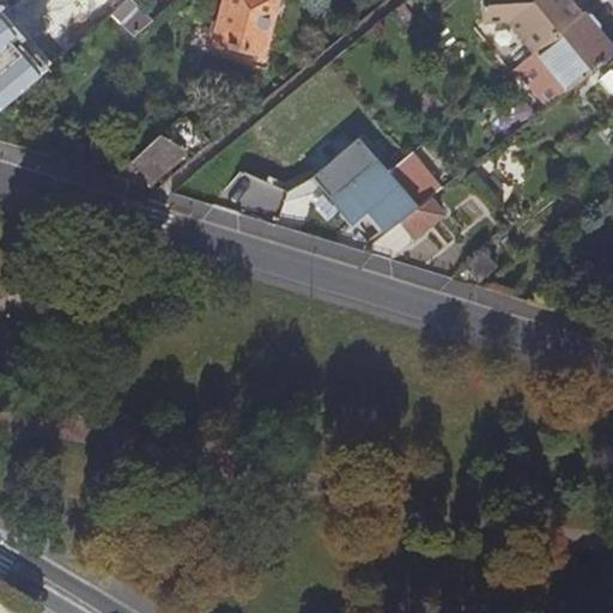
[(127,0),(110,16),(132,37),(153,19),(138,4),(141,0),(127,0)]
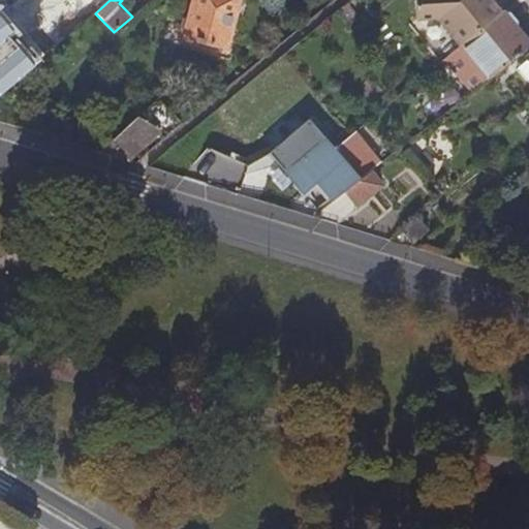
[(239,0),(193,0),(184,37),(226,48),(239,0)]
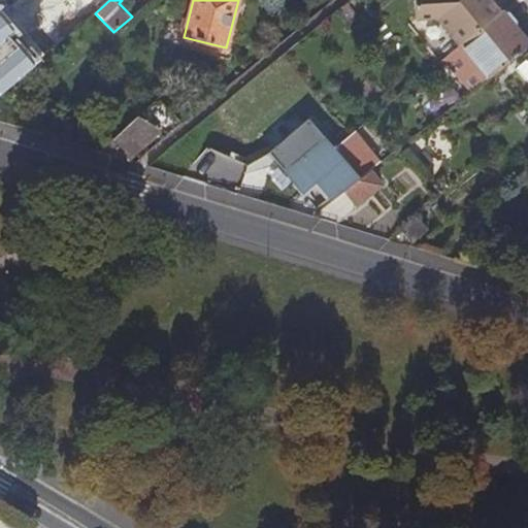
[(439,3),(442,0),(415,0),(417,18),(421,18),(439,3)]
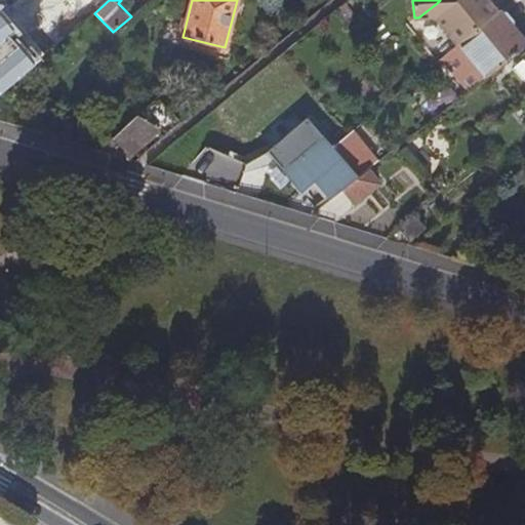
[(443,22),(471,0),(440,0),(437,3),(418,17),(436,16),(441,24),(443,22)]
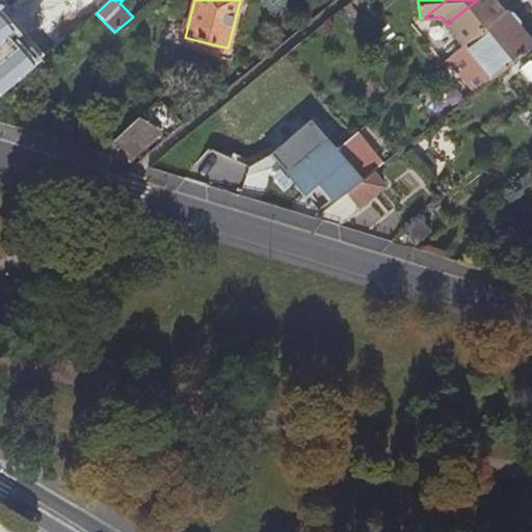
[(464,45),(502,15),(488,0),(477,0),(449,22),(447,24),(464,45)]
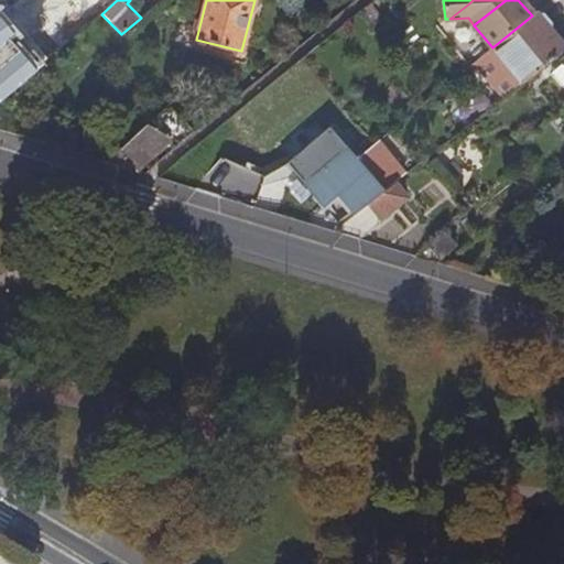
[(0,97),(39,65),(18,41),(23,36),(0,9),(0,97)]
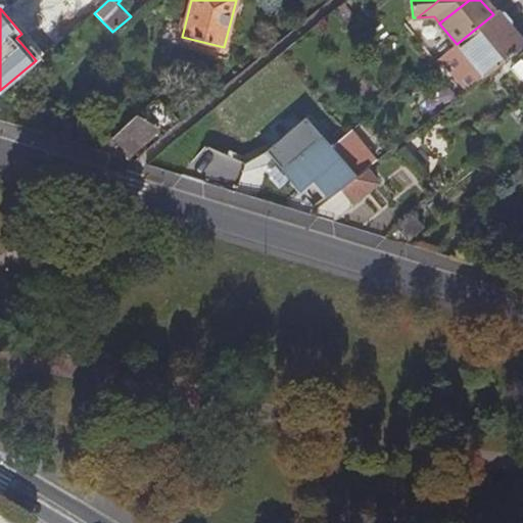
[(484,24),(498,12),(497,11),(493,14),(457,44),(453,47),(455,48),(484,24)]
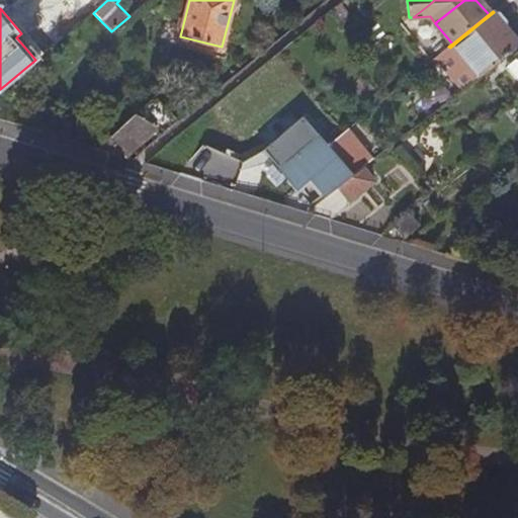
[(464,89),(517,48),(517,41),(494,12),(480,23),(450,48),(438,57),(464,89)]
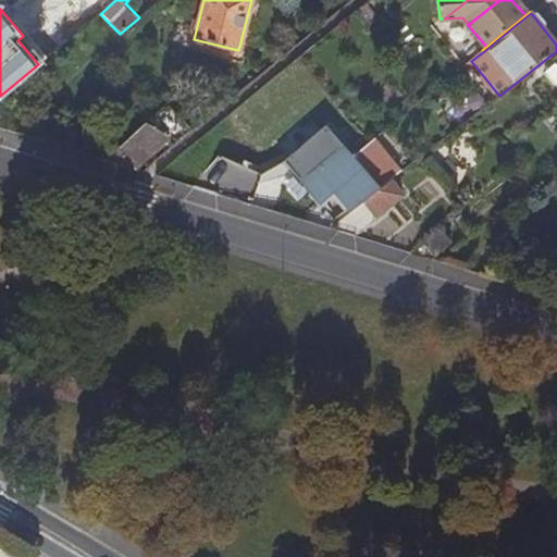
[(556,64),(547,73),(556,84),(556,64)]
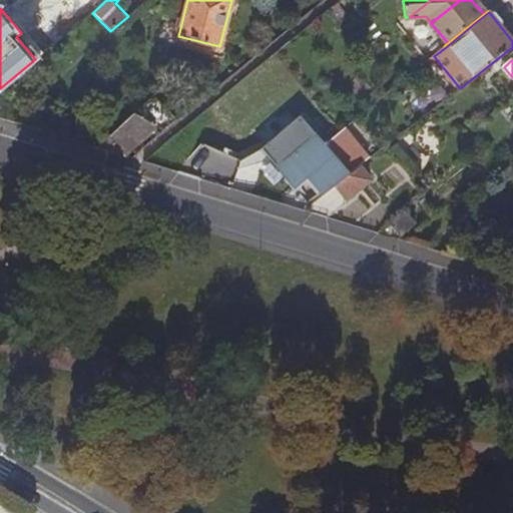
[(268,152),(308,120),(301,113),(262,145),(268,152)]
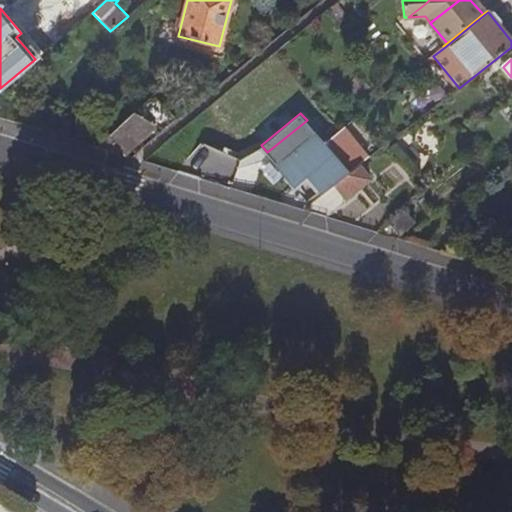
[(150,123),(133,114),(106,138),(123,148),(150,123)]
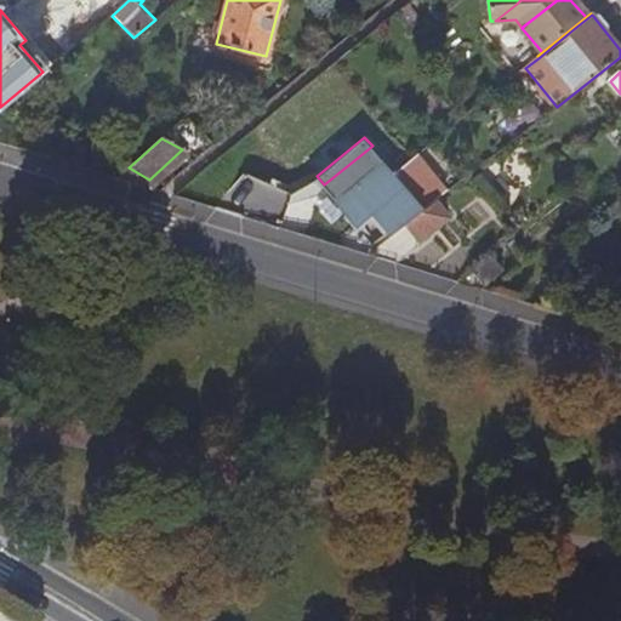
[(405,222),(423,209),(393,171),(372,146),(324,184),(357,224),(372,212),(389,234),(405,222)]
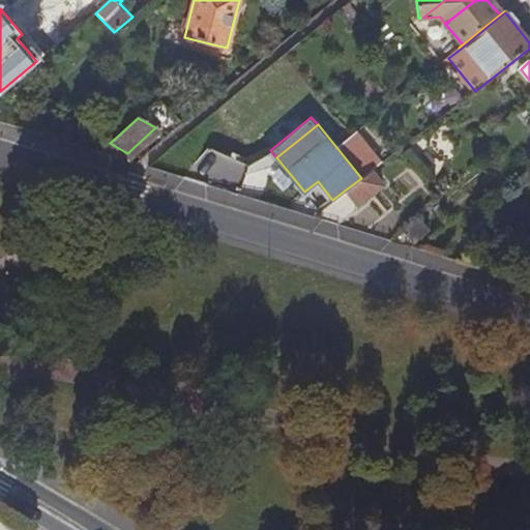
[(370,172),(381,163),(355,130),(335,146),(361,178),(370,172)]
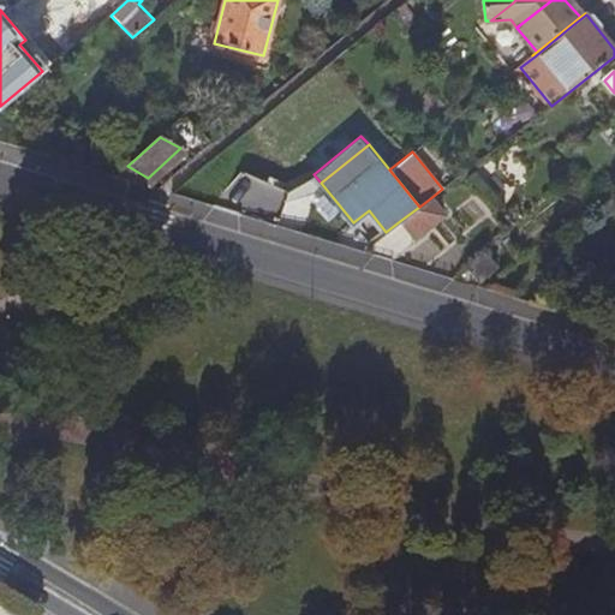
[(442,215),(429,199),(419,207),(401,220),(415,236),(442,215)]
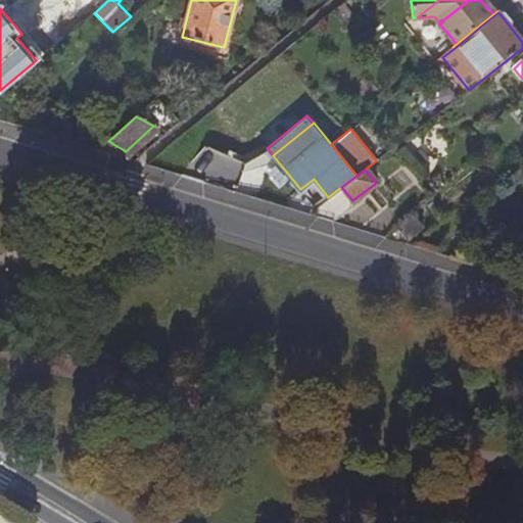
[(423,228),(412,215),(399,225),(411,239),(423,228)]
